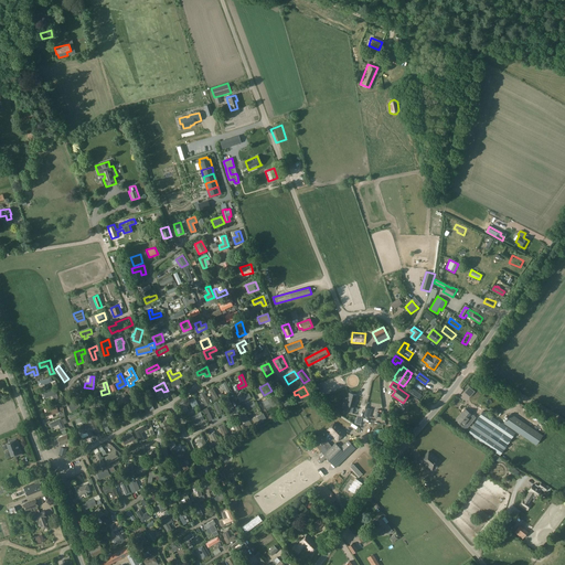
[(75,387),(71,391),(72,393),(75,397),(84,393),(81,387),(76,390),(75,387)]
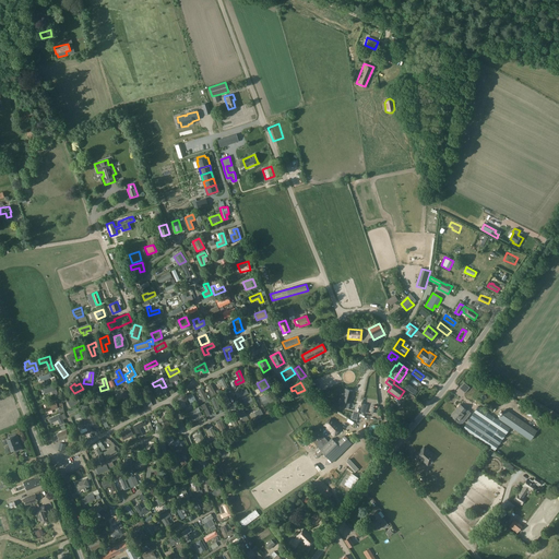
[(216,394),(211,383),(207,385),(211,391),(209,392),(211,396),(212,395),(213,395),(216,394)]
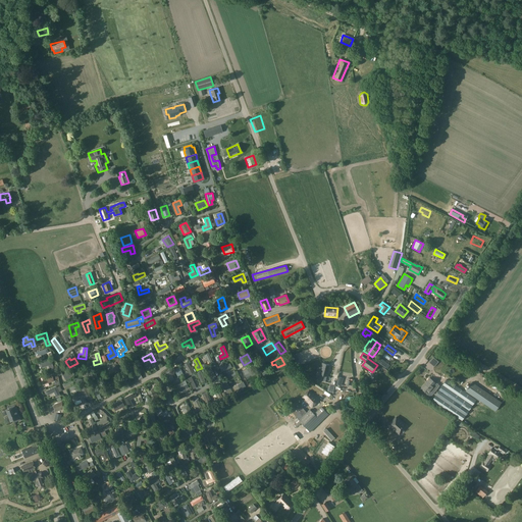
[(109,373),(116,370),(112,361),(105,364),(109,373)]
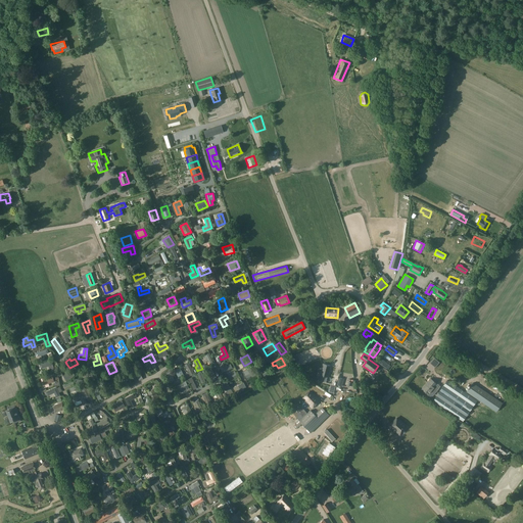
[(186,367),(184,368),(188,374),(189,373),(190,375),(194,373),(188,363),(185,365),(186,367)]
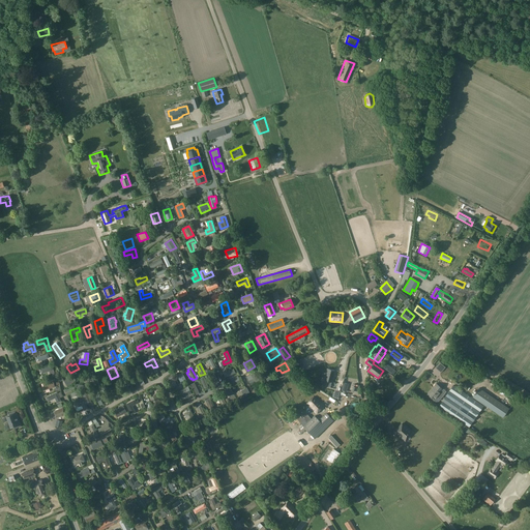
[(222,370),(225,377),(235,373),(233,370),(228,372),(226,367),(222,370)]
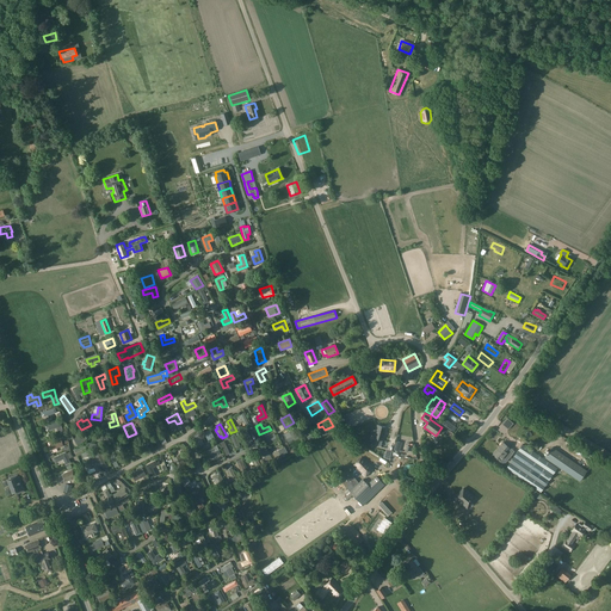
[(377,425),(374,438),(371,444),(377,445),(378,439),(382,440),(386,427),(377,425)]
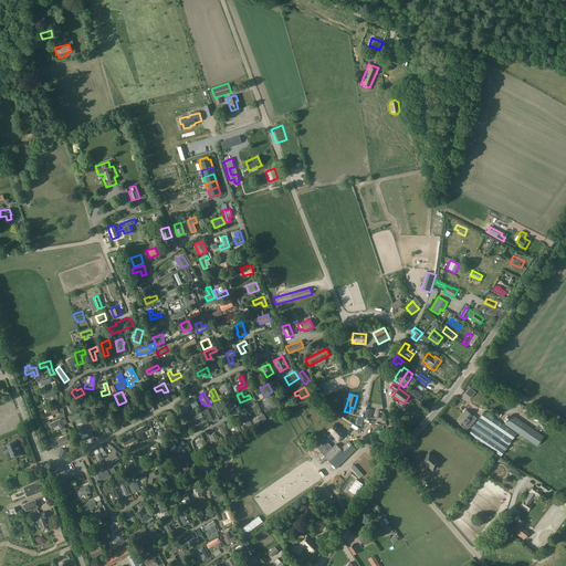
[(284,405),(286,408),(294,405),(289,395),(285,396),(289,402),(284,405)]
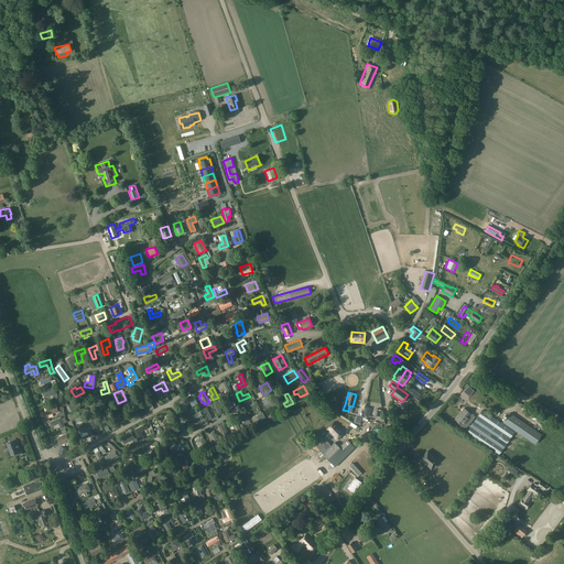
[(223,398),(229,410),(234,408),(228,396),(223,398)]
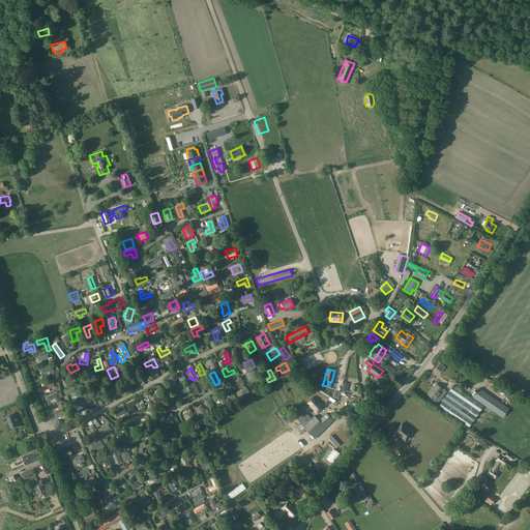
[(245,377),(247,381),(254,377),(256,381),(260,379),(256,372),(245,377)]
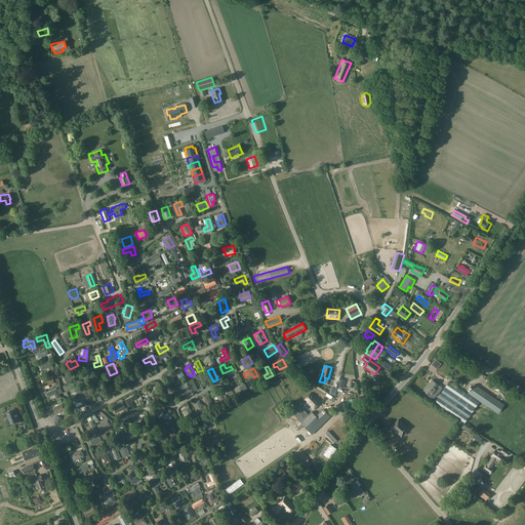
[(180,369),(175,371),(178,378),(184,375),(180,369)]
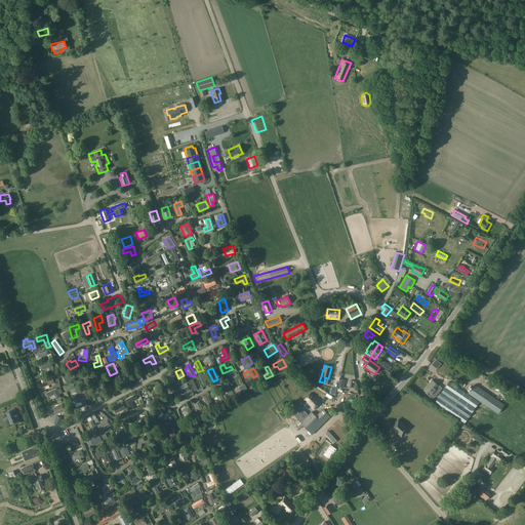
[(67,382),(74,376),(71,372),(64,377),(67,382)]
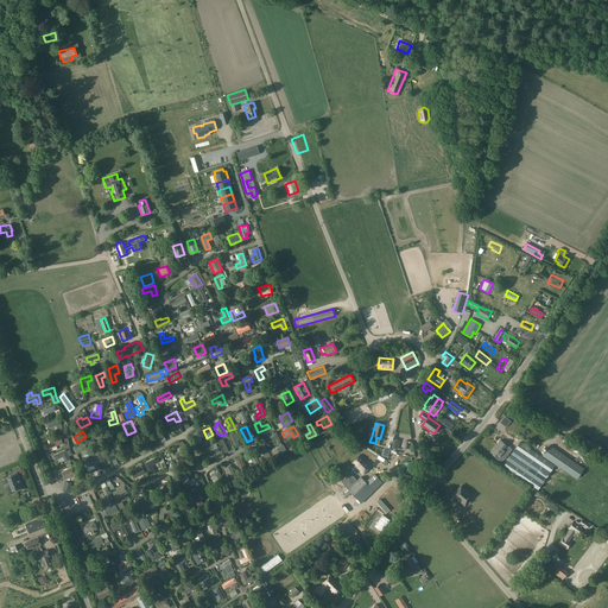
[(59,436),(49,439),(51,448),(62,444),(59,436)]
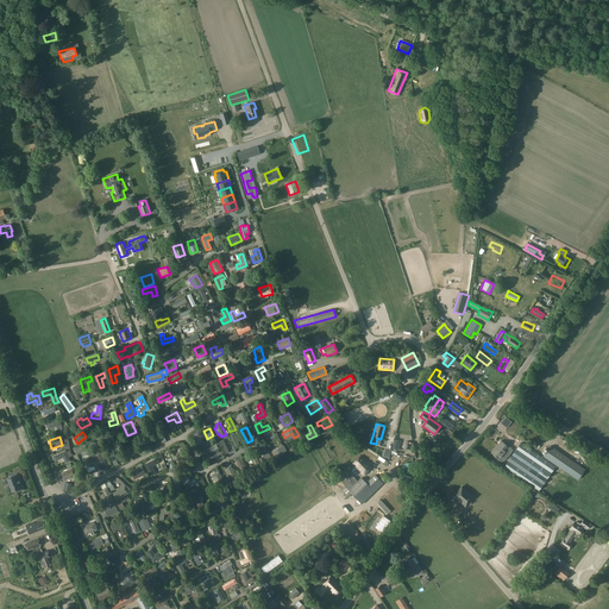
[(224,453),(228,452),(224,439),(219,441),(224,453)]
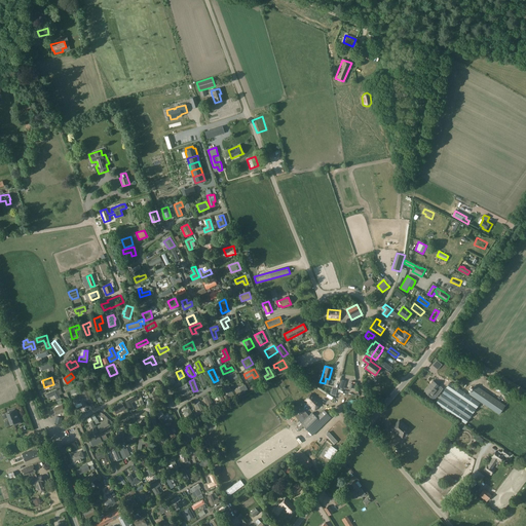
[(433,381),(424,390),(430,396),(429,397),(431,398),(435,398),(441,390),(442,388),(440,386),(439,386),(433,381)]
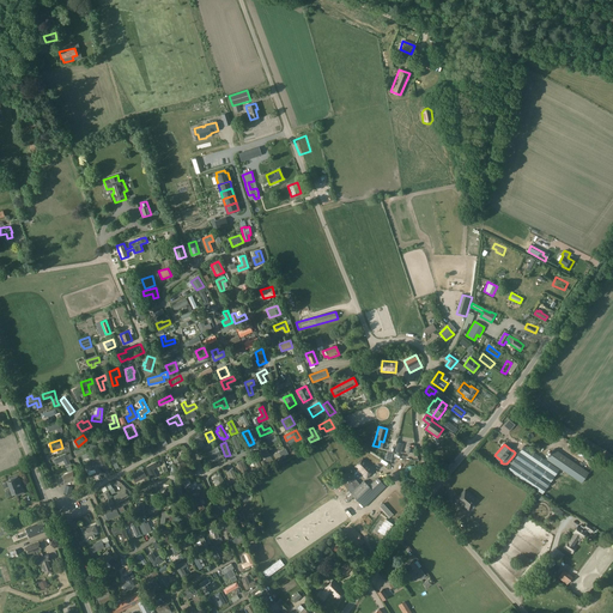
[(508,471),(542,495),(559,469),(523,445),(508,471)]
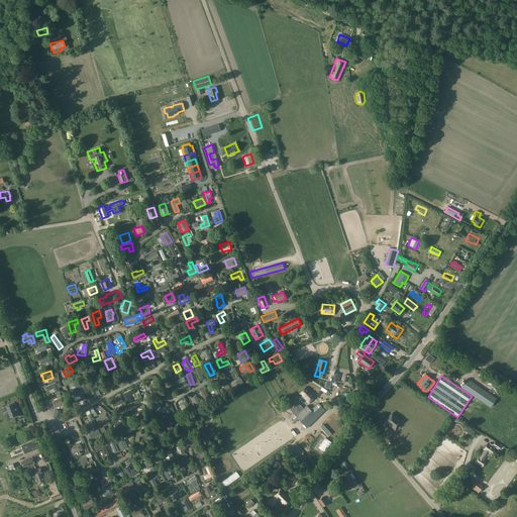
[(223,377),(218,379),(220,383),(221,383),(225,390),(229,388),(223,377)]
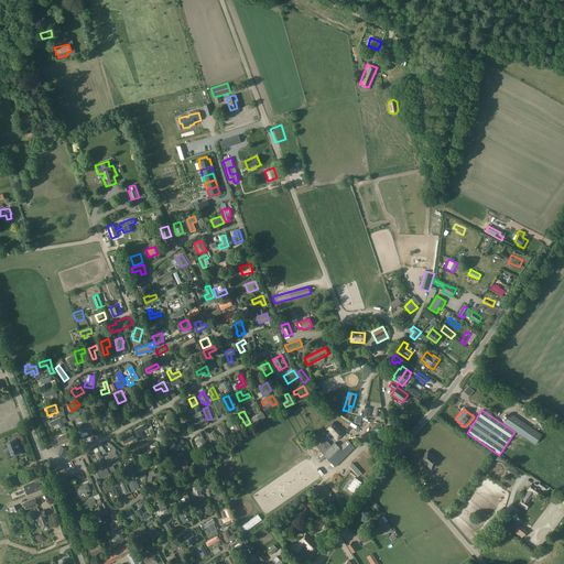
[(201,412),(191,416),(194,423),(204,419),(201,412)]
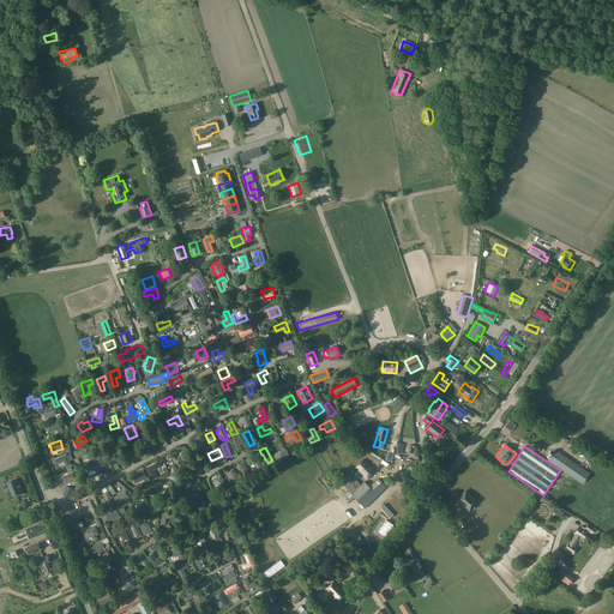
[(275,452),(276,453),(275,455),(277,461),(289,455),(287,449),(278,452),(278,450),(275,452)]
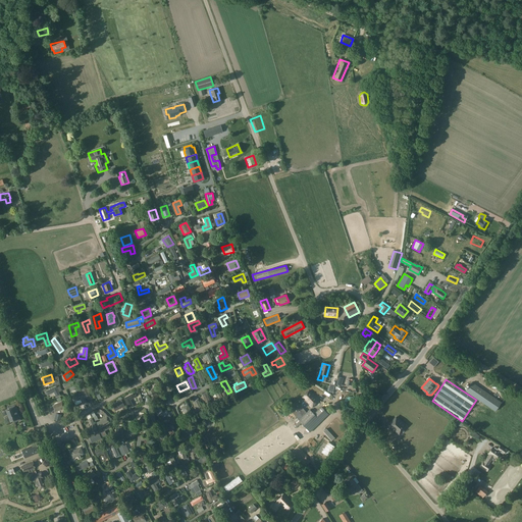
[(502,403),(471,382),(465,390),(496,411),(502,403)]
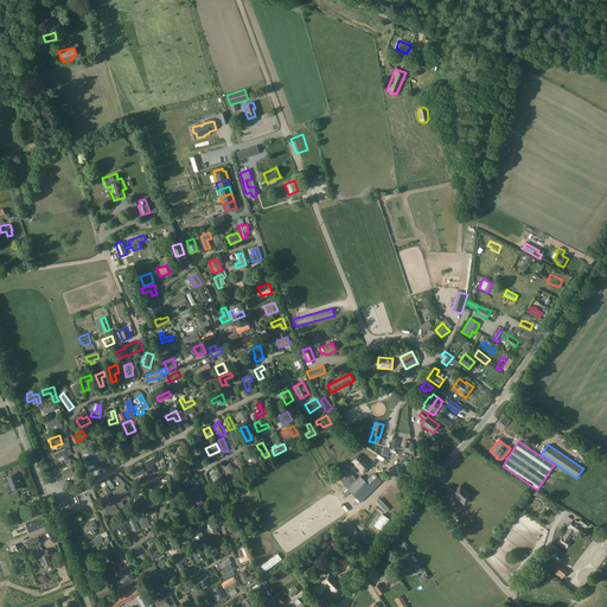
[(100,465),(106,462),(98,447),(94,449),(100,465)]
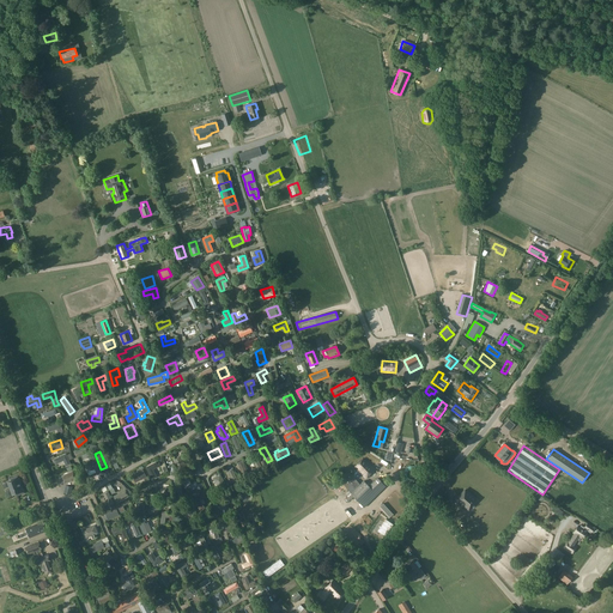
[(115,467),(119,466),(115,460),(121,457),(119,453),(110,456),(115,467)]
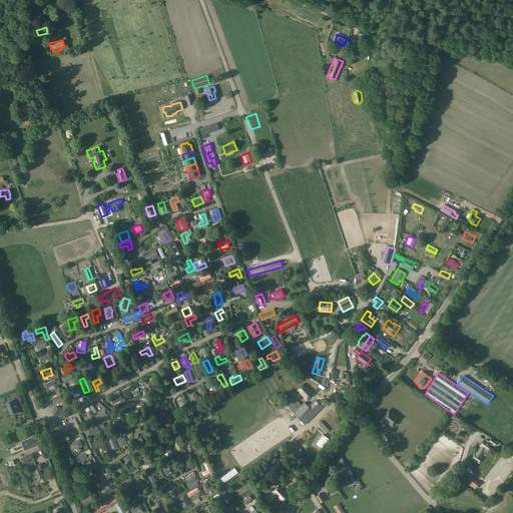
[(52,385),(55,390),(59,389),(55,380),(44,385),(46,388),(52,385)]
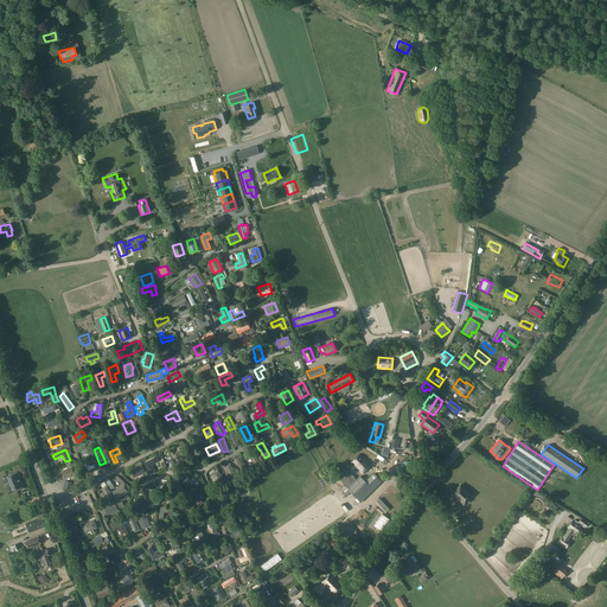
[(178,452),(171,455),(176,466),(183,462),(178,452)]
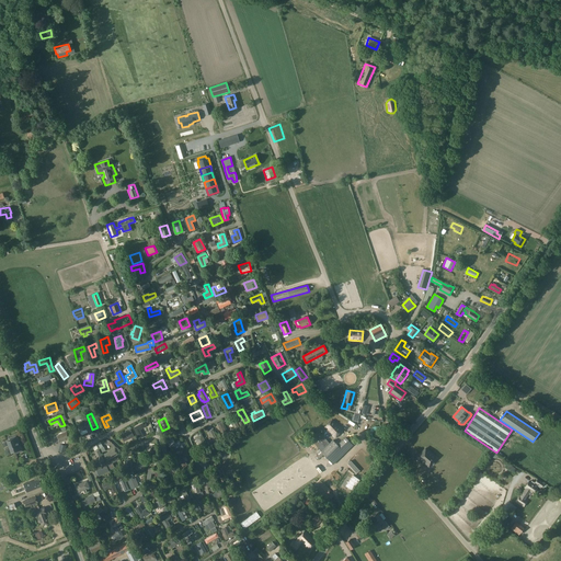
[(333,420),(324,427),(333,436),(342,428),(341,428),(333,420)]
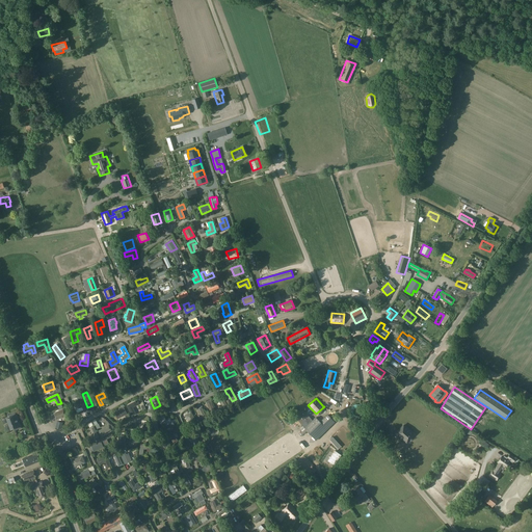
[(127,404),(131,414),(135,411),(133,406),(138,404),(136,400),(127,404)]
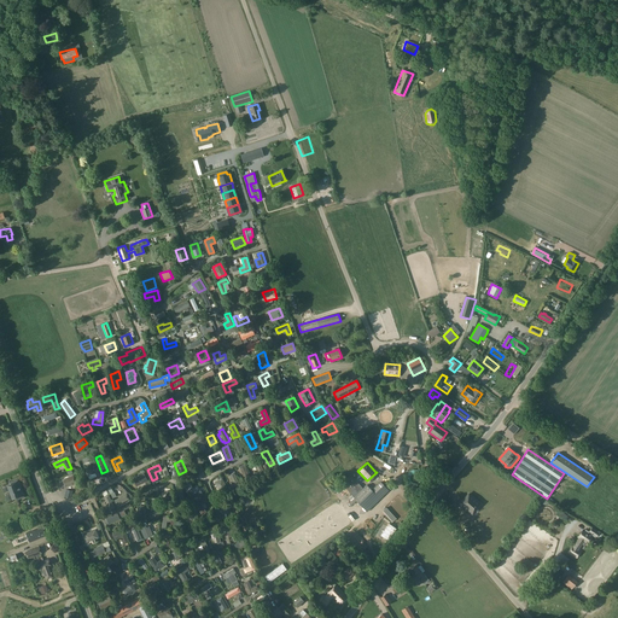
[(98,466),(86,471),(87,476),(95,472),(98,478),(101,476),(98,466)]
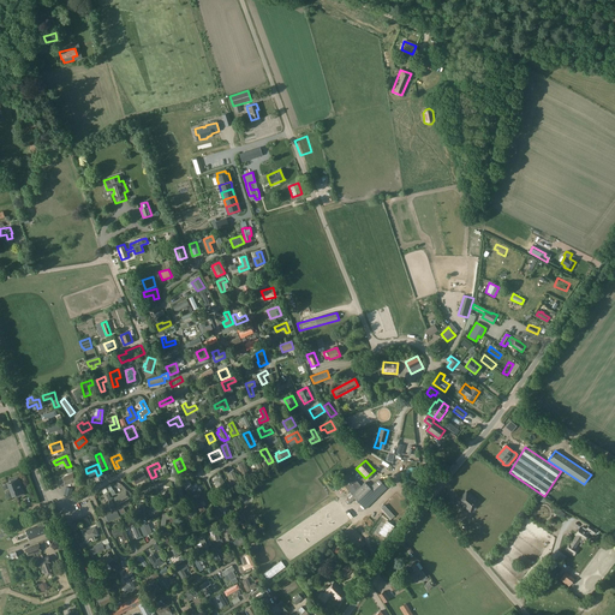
[(132,476),(136,484),(147,478),(143,471),(132,476)]
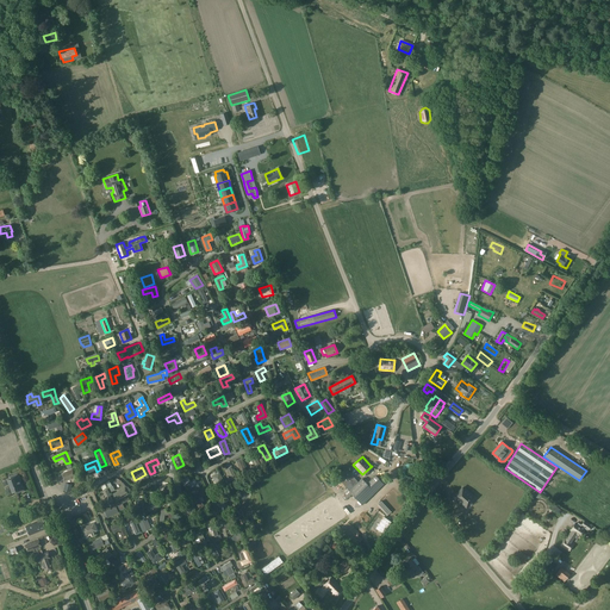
[(61,473),(64,481),(75,477),(72,470),(61,473)]
